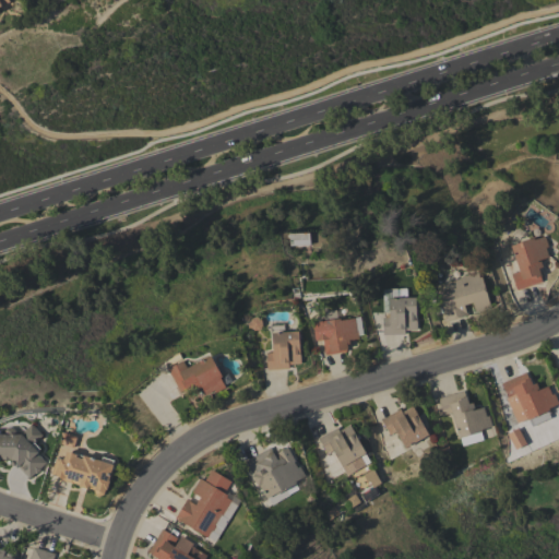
[(0,0),(0,9),(9,6),(7,0),(0,0)]
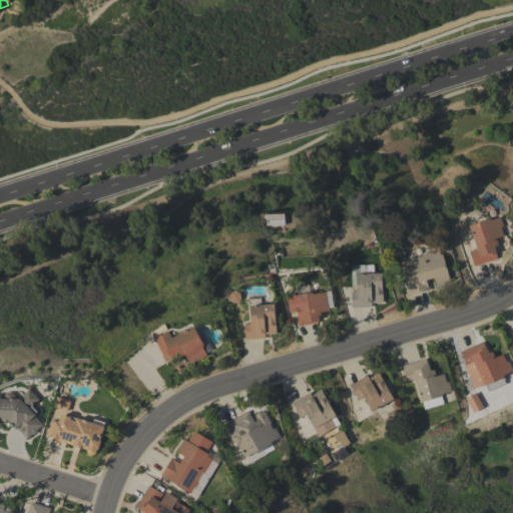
[(266,225),(265,214),(284,213),(284,224),(266,225)]
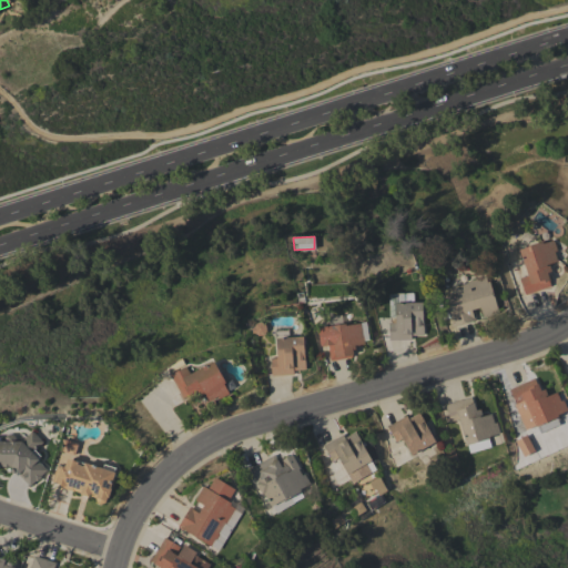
[(525,295),(519,279),(527,275),(518,250),(543,242),(543,243),(554,240),(557,251),(555,252),(557,261),(548,263),(551,271),(547,272),(549,280),(548,280),(550,286),(525,295)]
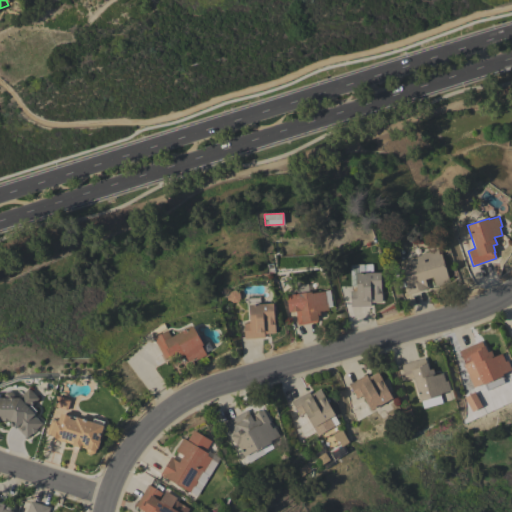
[(405,259),(406,258),(411,256),(412,257),(422,254),(422,253),(437,249),(439,254),(441,253),(449,281),(446,282),(447,283),(438,286),(437,285),(435,286),(432,277),(425,279),(426,284),(427,284),(428,289),(408,294),(399,261),(405,259)]
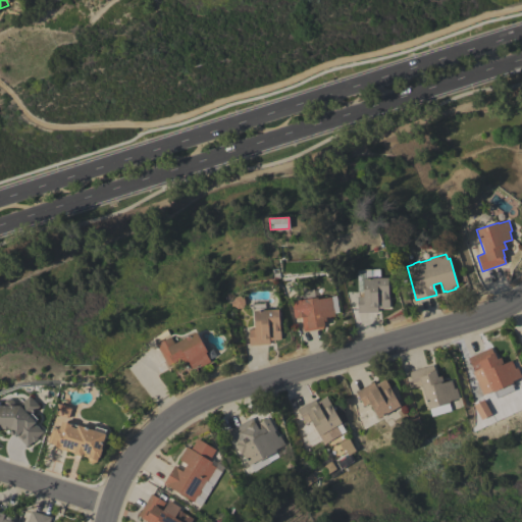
[(357,313),(357,297),(358,297),(358,293),(363,292),(363,269),(371,269),(379,269),(379,277),(388,277),(388,308),(377,308),(377,312),(357,313)]
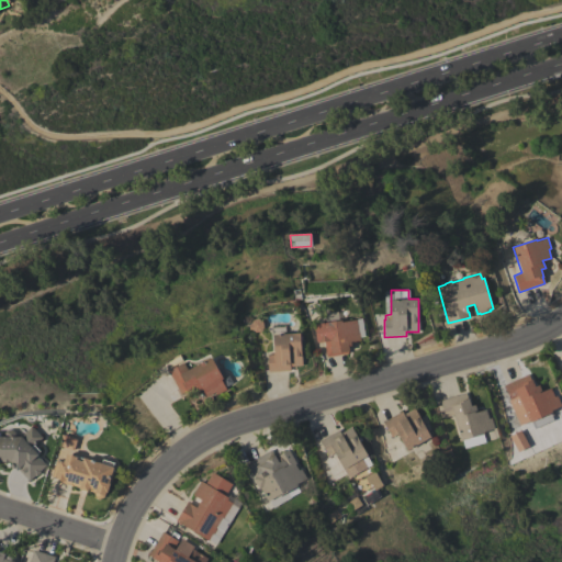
[(326,322),(325,314),(323,315),(322,307),(328,306),(329,313),(338,312),(339,319),(341,319),(341,322),(362,318),(364,336),(360,337),(360,340),(350,343),(351,346),(348,346),(349,350),(348,351),(348,353),(326,357),(325,350),(324,341),(317,343),(314,324),(326,322)]
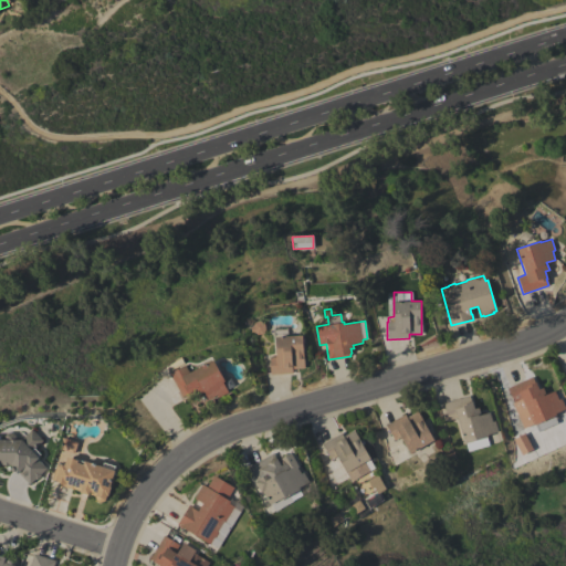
[(249,327),(252,327),(254,323),(259,322),(262,321),(265,329),(263,332),(261,334),(257,335),(251,334),(249,327)]
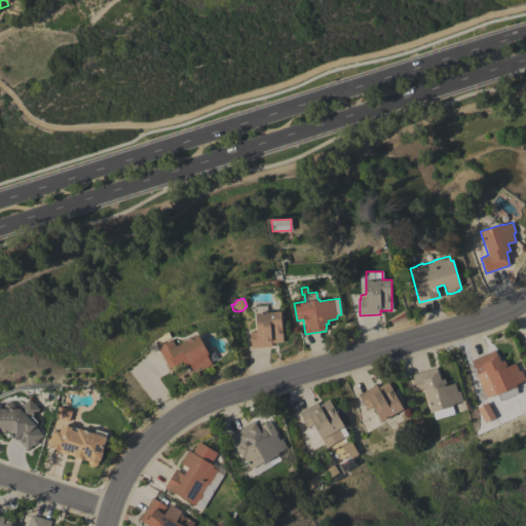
[(280,311),(283,342),(271,343),(271,346),(252,348),(250,332),(257,331),(255,313),(280,311)]
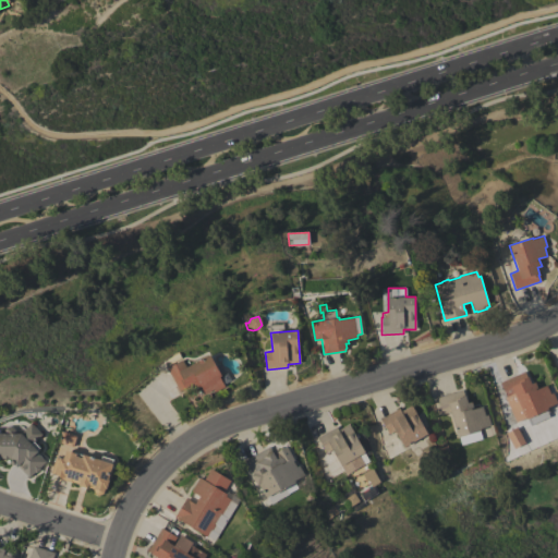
[(167,368),(182,360),(186,367),(209,354),(221,375),(219,376),(225,387),(215,392),(214,389),(205,395),(201,386),(195,389),(192,386),(185,389),(180,391),(167,368)]
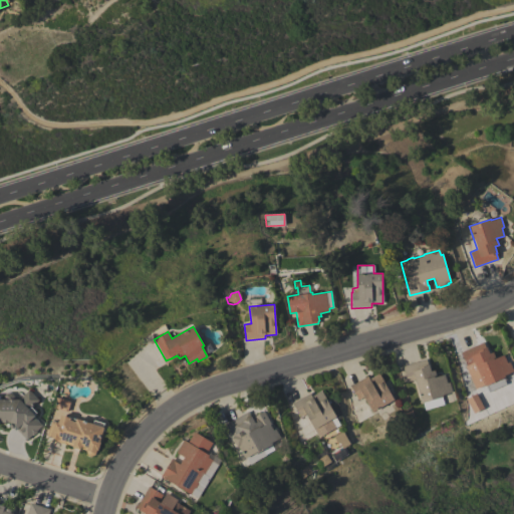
[(483,341),(485,347),(486,346),(489,353),(493,351),(495,357),(503,354),(507,362),(509,361),(513,371),(504,375),(505,376),(485,387),(475,363),(467,367),(461,352),(483,341)]
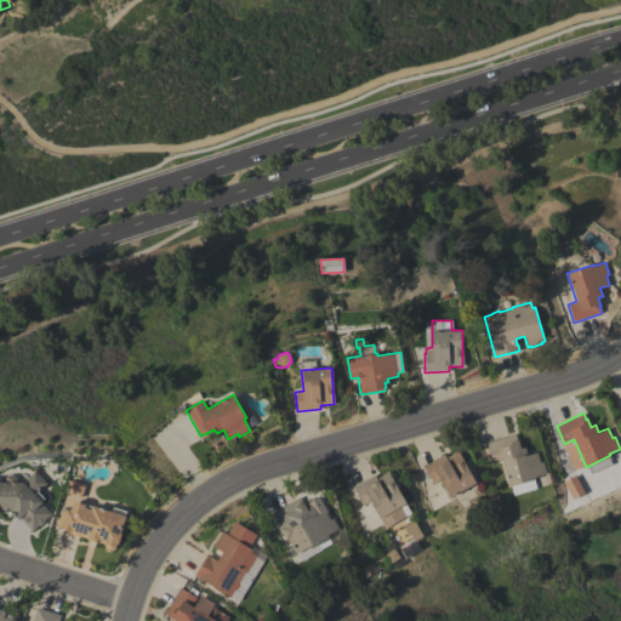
[(514,434),(517,440),(518,440),(520,448),(524,446),(527,455),(537,453),(540,462),(542,461),(546,473),(534,477),(535,479),(534,479),(536,489),(513,496),(502,457),(491,461),(486,442),(514,434)]
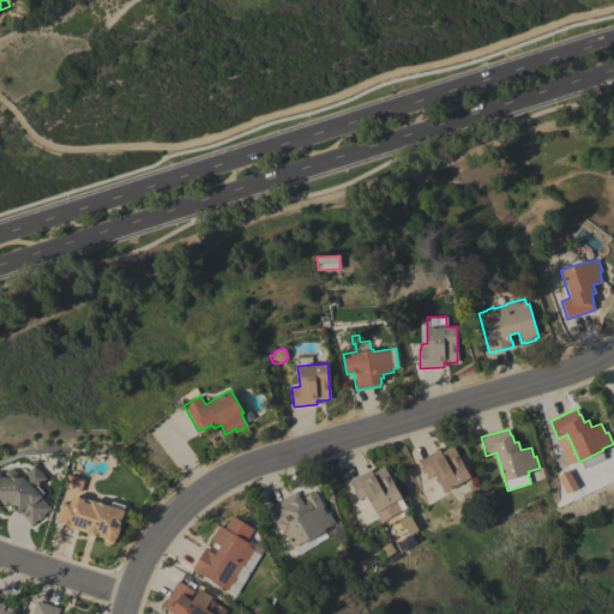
[(439,449),(441,452),(453,446),(458,455),(458,456),(470,477),(445,492),(434,474),(427,479),(417,461),(439,449)]
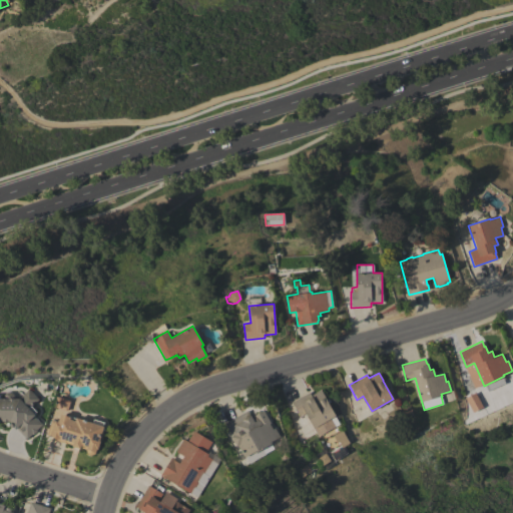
[(0,398),(4,398),(4,394),(6,392),(12,393),(13,395),(13,398),(19,399),(28,389),(38,399),(31,407),(36,412),(34,414),(35,415),(34,416),(42,424),(37,429),(37,431),(33,434),(32,434),(27,439),(17,429),(15,430),(13,427),(12,428),(11,428),(9,426),(9,425),(11,423),(10,421),(0,422),(0,398)]
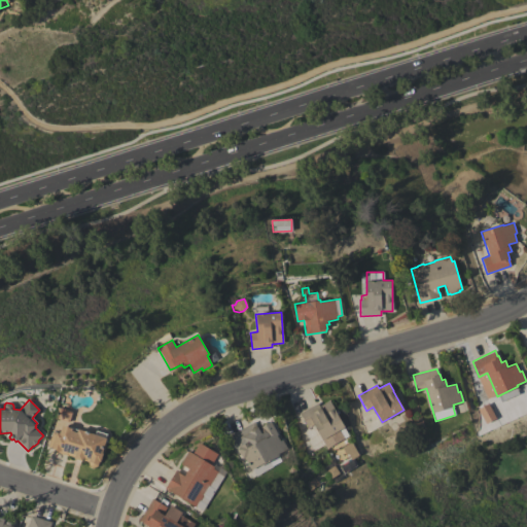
[(317,402),(319,406),(329,400),(345,427),(322,440),(314,424),(308,427),(300,414),(317,402)]
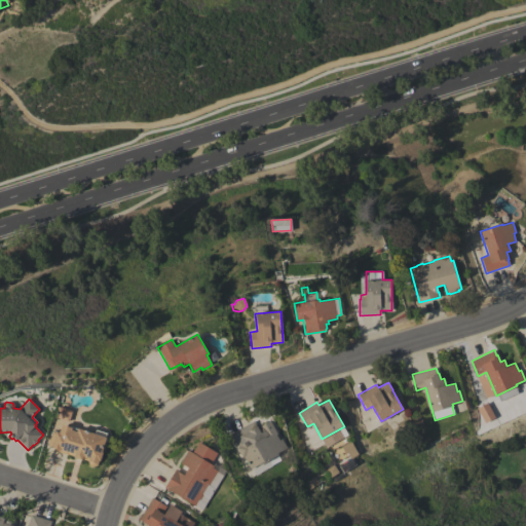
[(492,419),(487,404),(477,407),(482,422),(492,419)]
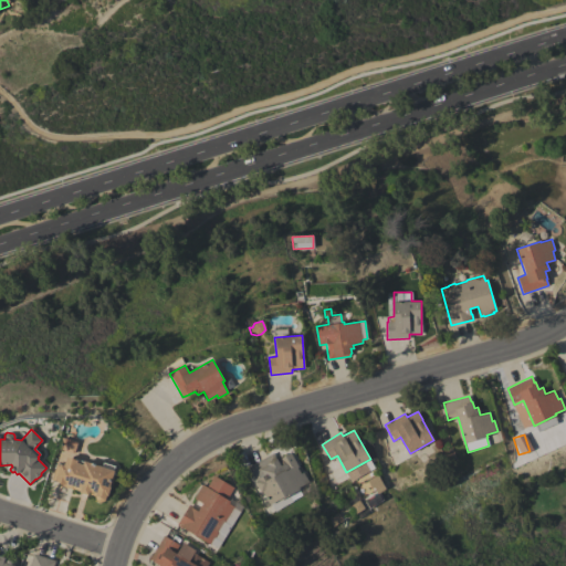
[(273,452),(278,460),(291,452),(299,467),(297,468),(301,473),(303,472),(308,482),(299,488),(300,490),(290,495),(293,501),(275,512),(271,504),(270,505),(262,492),(261,492),(254,482),(257,481),(248,468),(273,452)]
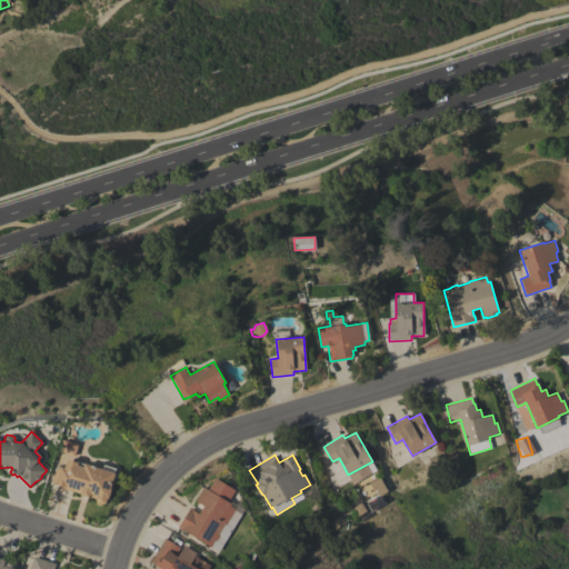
[(57,466),(63,468),(67,459),(75,462),(76,461),(102,469),(103,465),(116,468),(115,473),(110,489),(111,489),(108,498),(107,498),(106,501),(105,503),(102,505),(100,505),(98,505),(97,503),(96,502),(96,500),(96,499),(73,491),(73,492),(58,488),(59,485),(51,482),(57,466)]
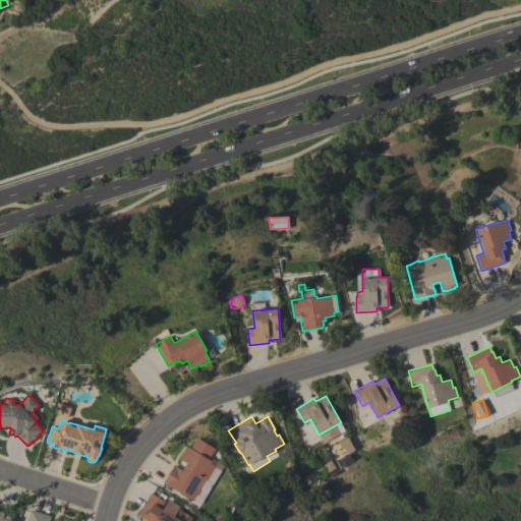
[(186,446),(190,448),(196,438),(215,449),(209,460),(212,461),(211,463),(215,466),(215,467),(221,471),(200,505),(193,501),(192,501),(168,485),(167,486),(163,483),(174,464),(178,466),(177,468),(182,470),(186,463),(178,459),(186,446)]
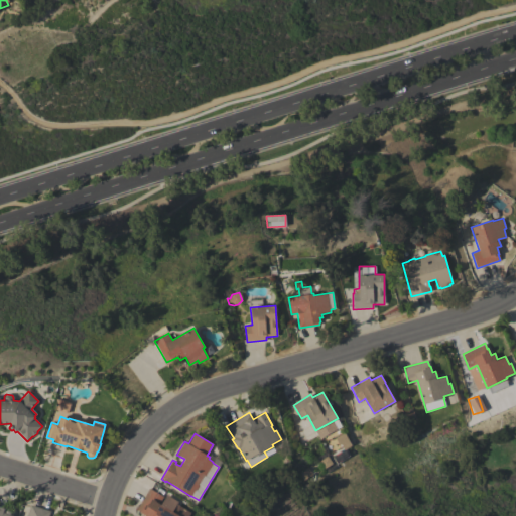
[(145,515),(140,513),(141,512),(137,509),(149,488),(163,497),(159,504),(161,505),(167,494),(170,496),(170,497),(178,502),(172,512),(179,515),(145,515)]
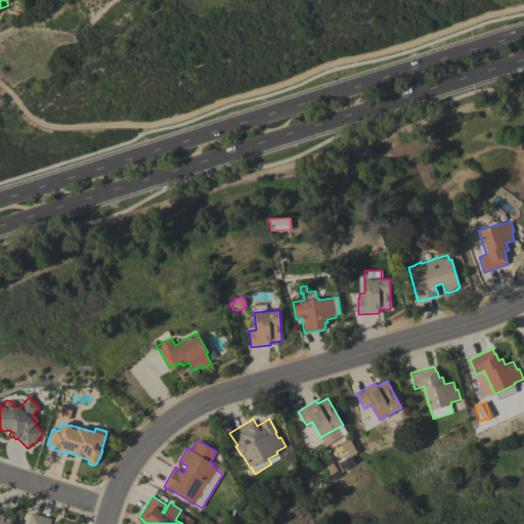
[(51,519),(49,523),(27,523),(31,513),(51,519)]
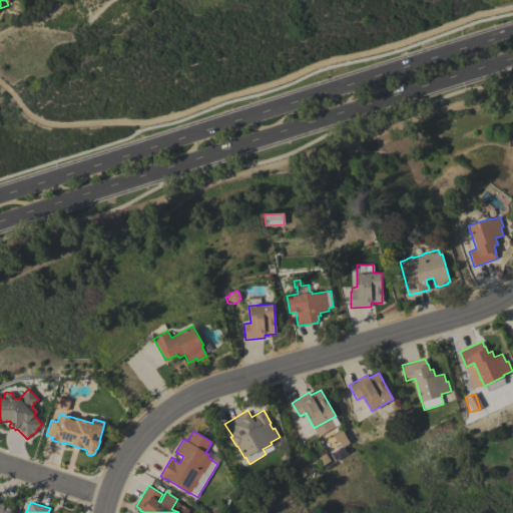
[(0,512),(0,503),(5,505),(5,504),(15,507),(12,512),(0,512)]
